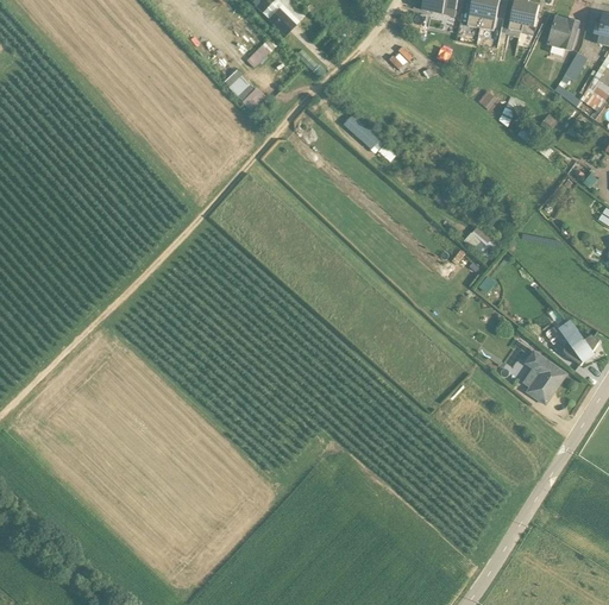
[(249,0),(284,35),(299,20),(277,0),(249,0)]
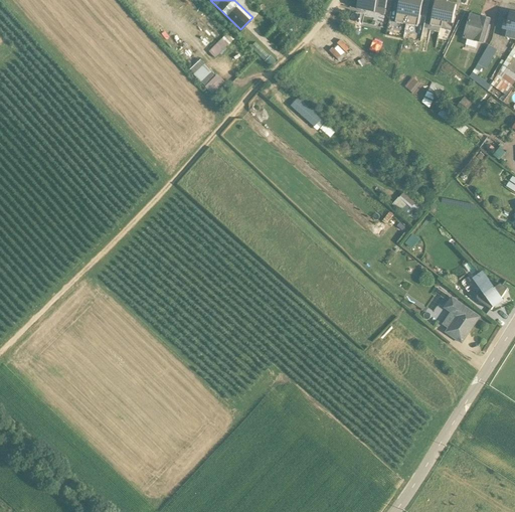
[(369,11),(385,13),(387,0),(358,0),(357,8),(366,10),(369,10),(369,11)]
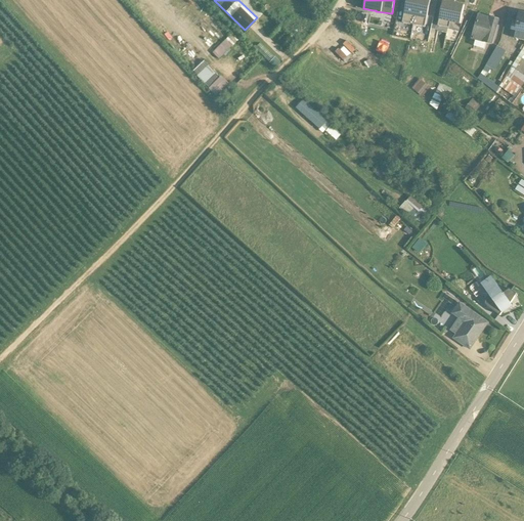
[(406,0),(402,20),(413,23),(418,0),(406,0)]
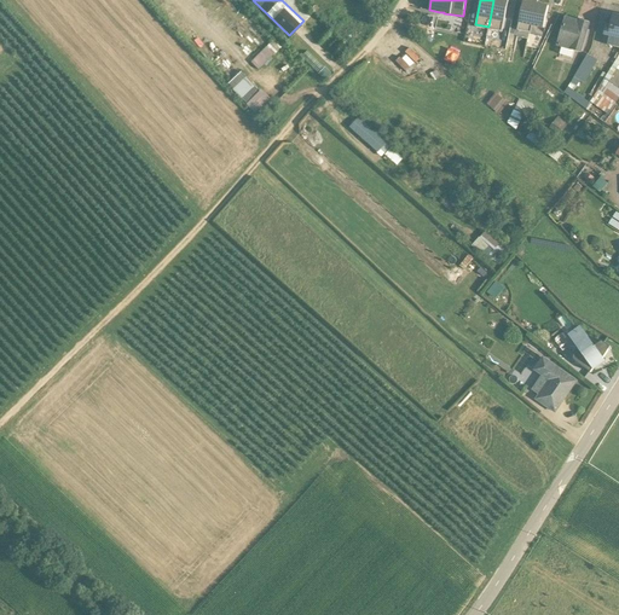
[(493,0),(489,27),(502,30),(508,0),(493,0)]
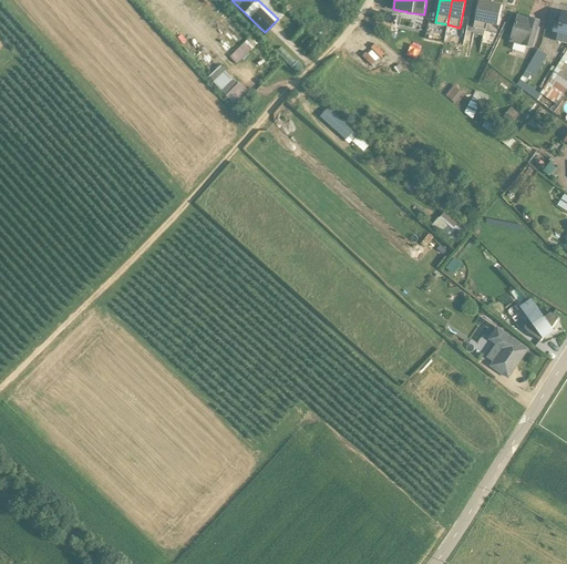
[(492,0),(481,0),(474,27),(496,31),(502,4),(492,2),(492,0)]
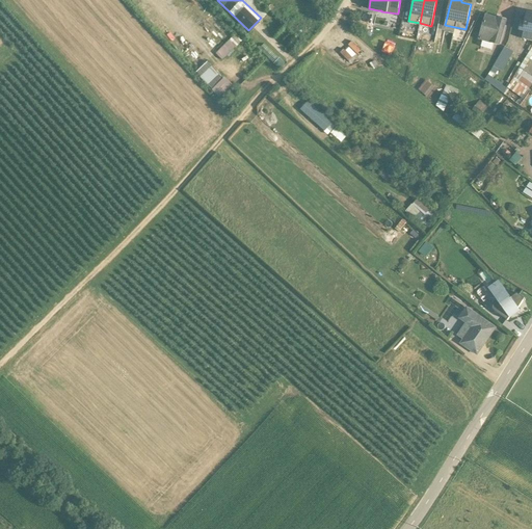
[(517,35),(526,37),(526,38),(531,40),(531,10),(527,10),(526,20),(522,19),(517,35)]
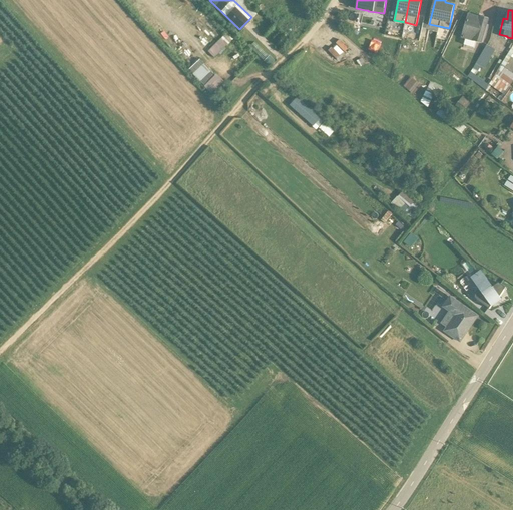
[(466,37),(464,44),(474,46),(476,40),(481,42),(488,18),(469,12),(462,36),(466,37)]
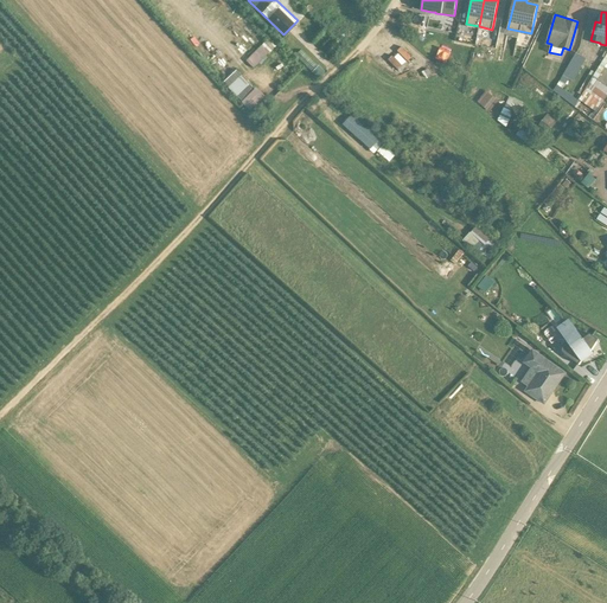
[(274,45),(267,37),(259,45),(267,52),(274,45)]
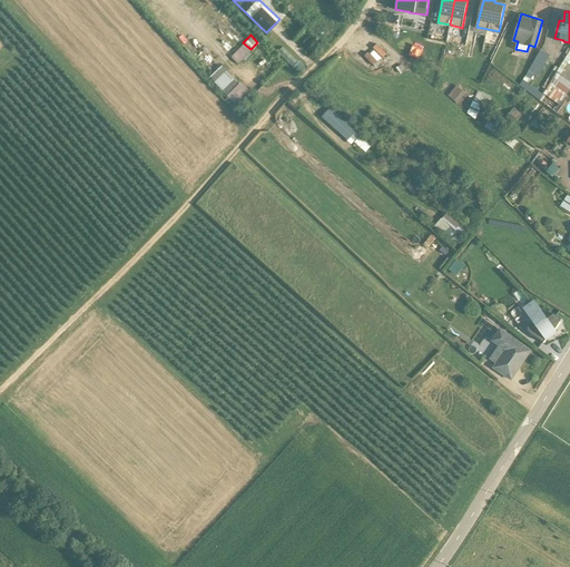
[(281,46),(276,50),(291,65),(295,60),(281,46)]
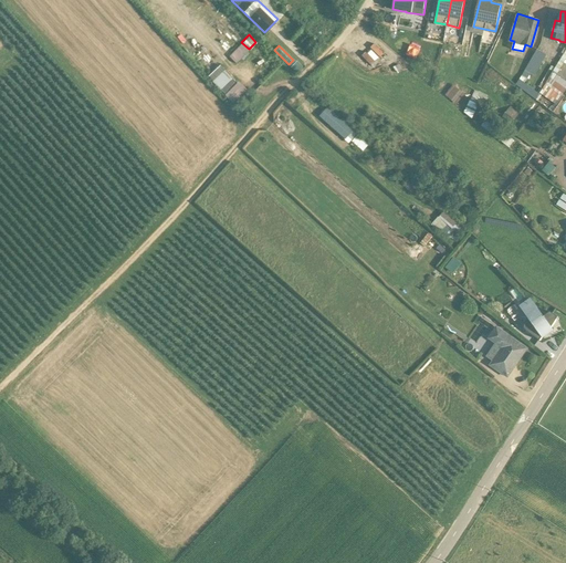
[(525,69),(535,74),(547,53),(536,48),(525,69)]
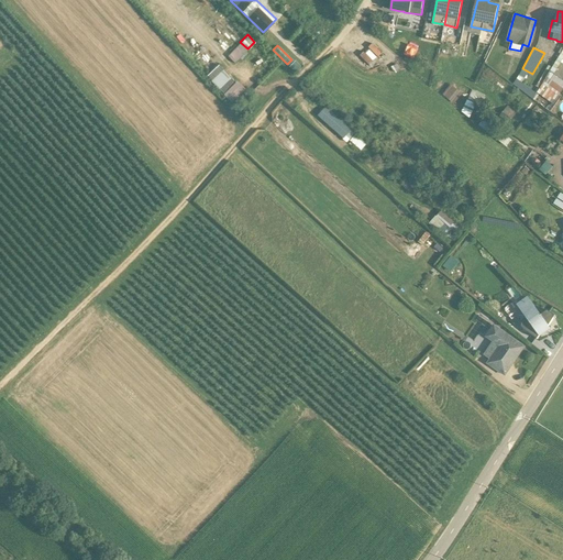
[(562,48),(560,54),(537,91),(551,101),(550,103),(552,105),(562,89),(562,78),(554,72),(562,57),(562,48)]
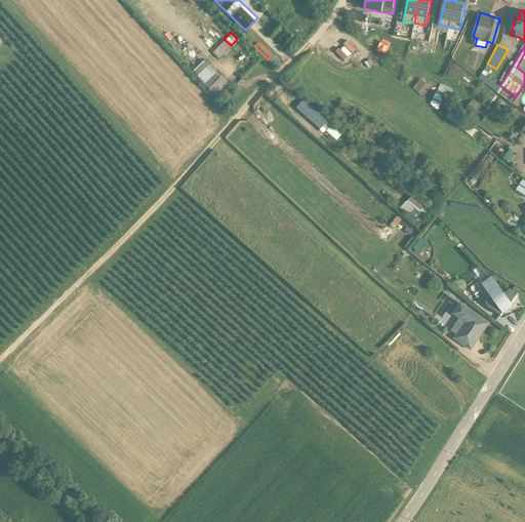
[(274,55),(269,61),(274,67),(279,61),(274,55)]
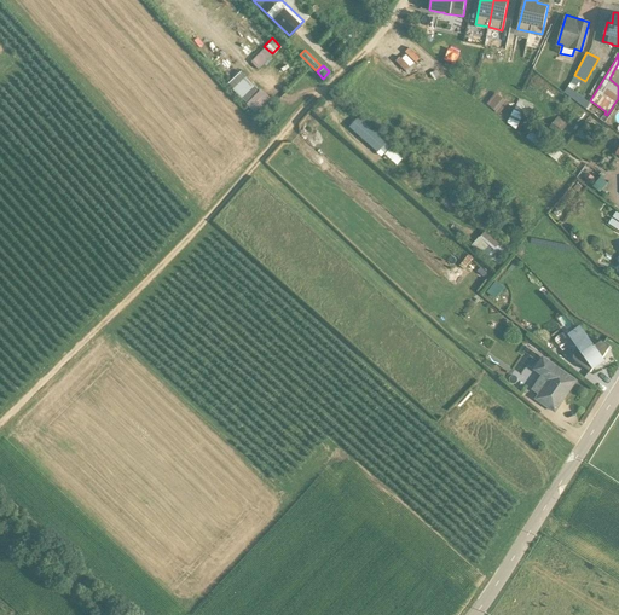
[(238,70),(226,82),(246,103),(249,99),(250,99),(249,102),(252,104),(253,103),(254,104),(253,105),(256,109),(266,97),(238,70)]
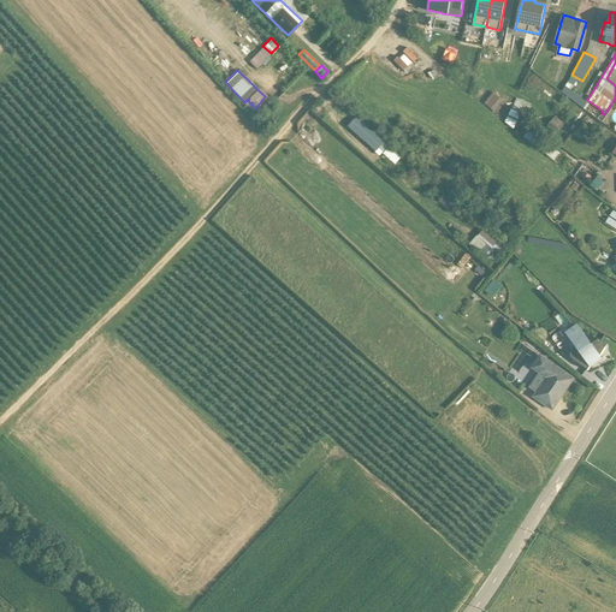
[(570,77),(566,84),(567,85),(563,91),(584,106),(603,73),(599,71),(587,91),(587,94),(585,99),(574,91),(579,84),(570,77)]
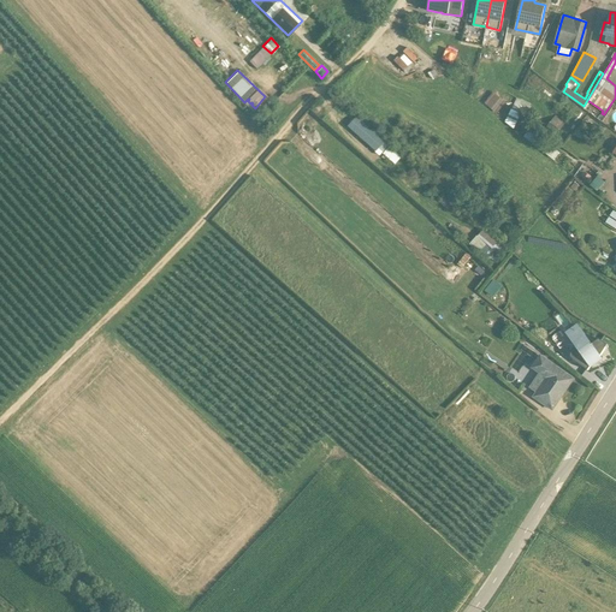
[(498,111),(508,100),(496,88),(486,99),(498,111)]
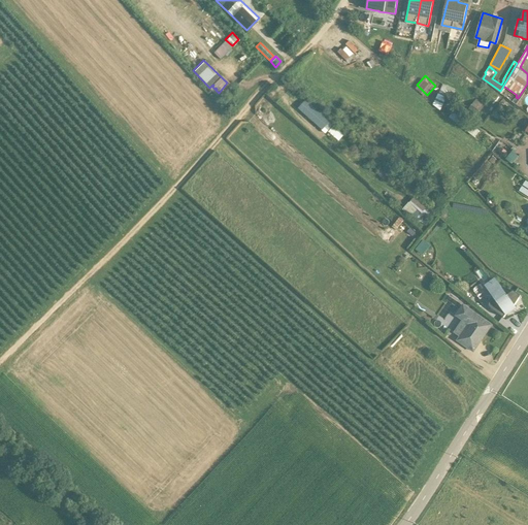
[(519,155),(513,150),(506,158),(512,162),(519,155)]
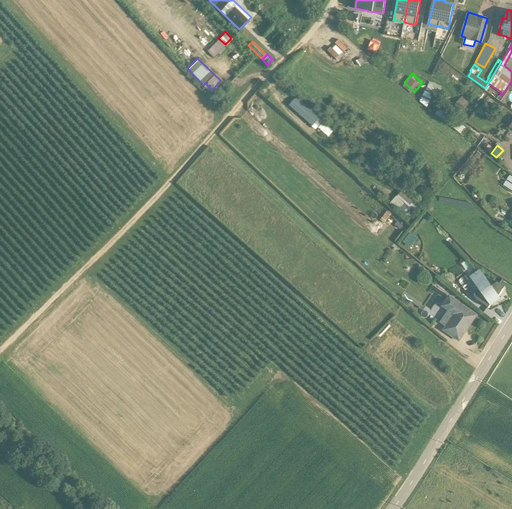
[(511,182),(506,179),(503,184),(511,189),(511,188),(511,182)]
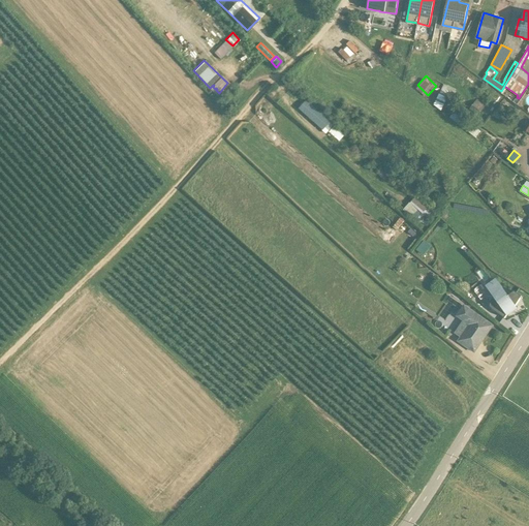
[(419,218),(430,203),(414,193),(404,208),(419,218)]
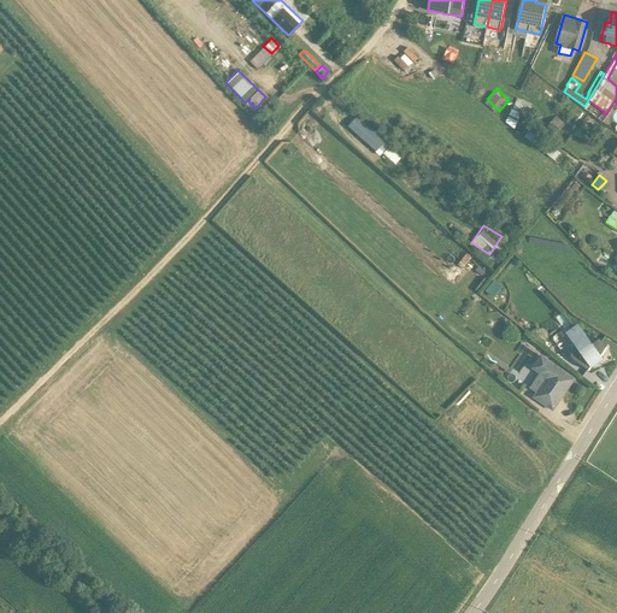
[(593,342),(579,323),(566,331),(577,347),(573,351),(573,353),(573,355),(574,357),(588,370),(594,360),(600,355),(609,343),(600,339),(593,342)]
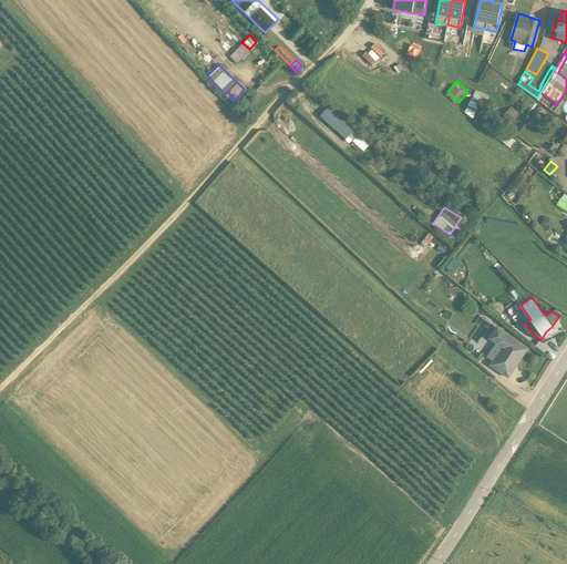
[(491,301),(488,306),(500,315),(505,309),(503,304),(498,301),(491,301)]
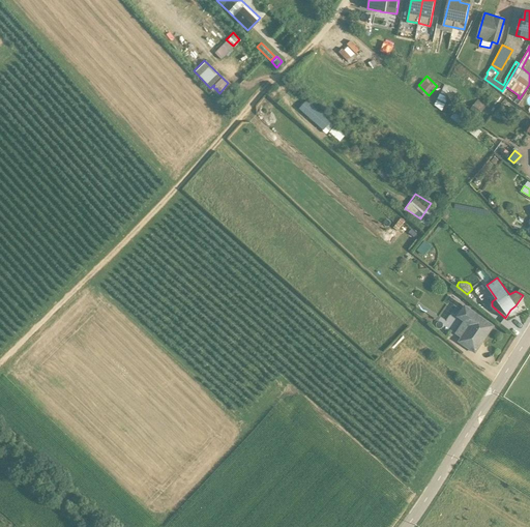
[(475,351),(494,324),(464,304),(457,316),(464,320),(455,332),(461,335),(458,340),(475,351)]
